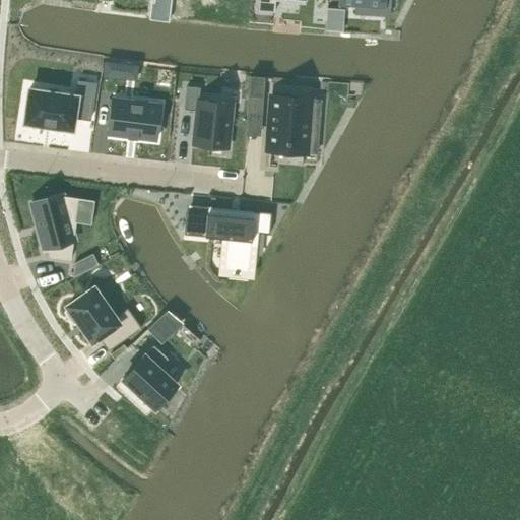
[(258,0),(257,11),(274,12),(274,0),(258,0)]
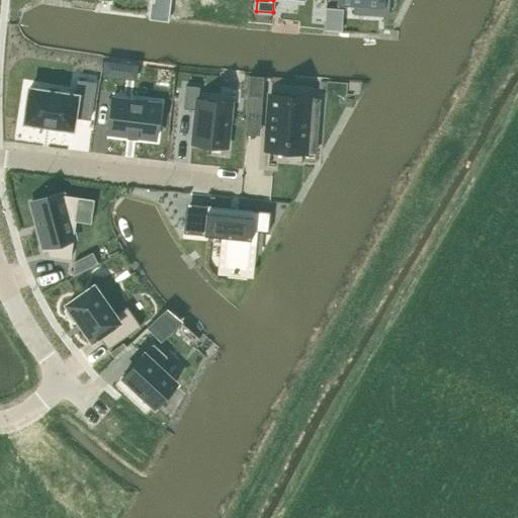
[(337,9),(326,8),(325,30),(336,31),(337,9)]
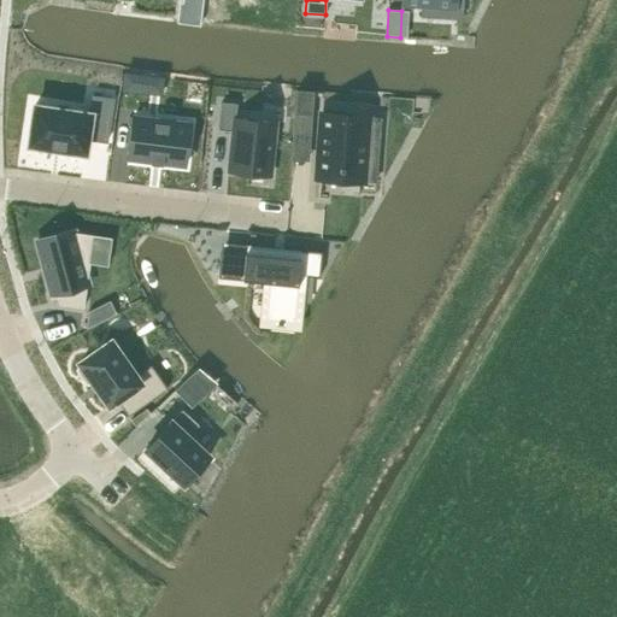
[(312,94),(298,93),(297,112),(311,113),(312,94)]
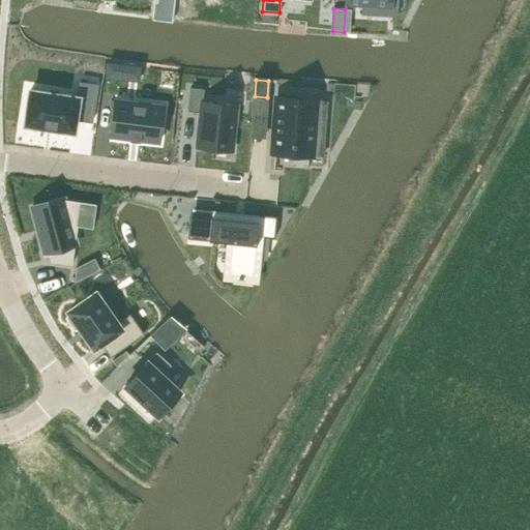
[(25,125),(74,133),(76,120),(91,122),(97,85),(80,83),(78,97),(30,91),(25,125)]
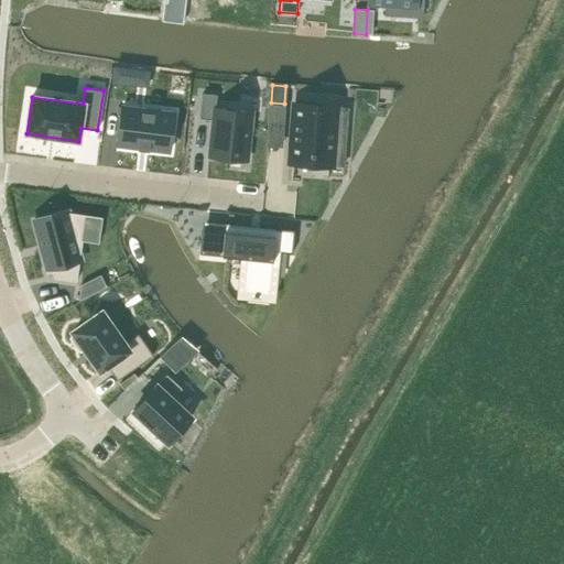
[(213,120),(208,156),(247,161),(252,112),(215,108),(217,95),(202,94),(199,118),(213,120)]
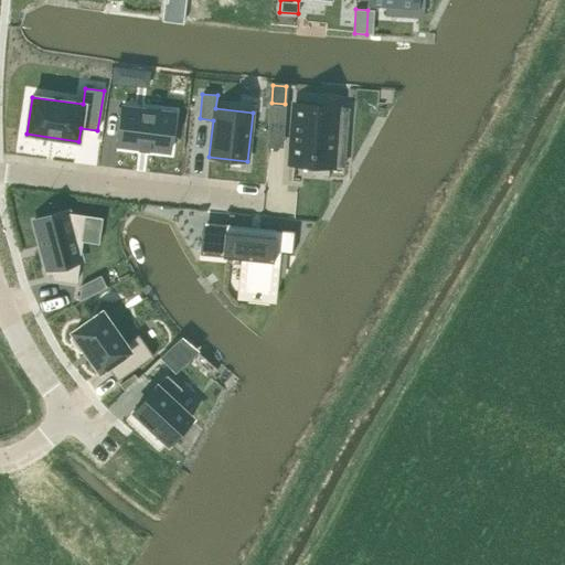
[(296,104),(291,163),(331,167),(331,166),(343,166),(348,109),(336,108),(336,107),(296,104)]
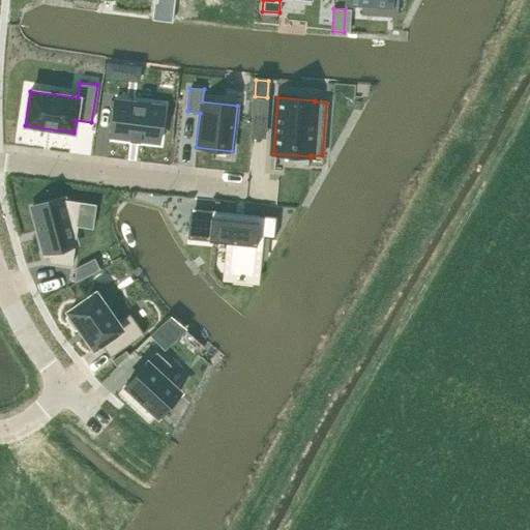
[(111,98),(107,138),(159,143),(164,105),(111,98)]
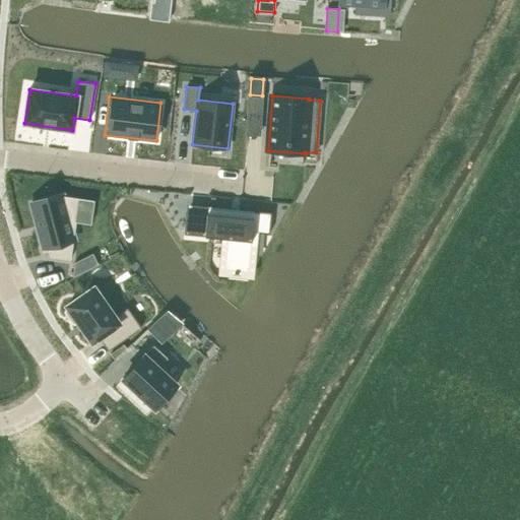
[(62,194),(30,203),(43,248),(47,247),(49,256),(69,259),(78,198),(62,196),(62,194)]
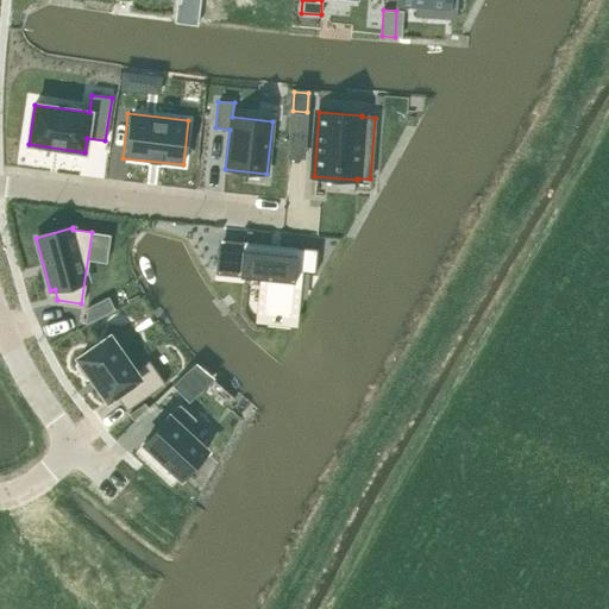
[(218,248),(214,274),(265,280),(262,316),(290,319),(295,276),(314,277),(318,248),(296,245),(295,256),(218,248)]
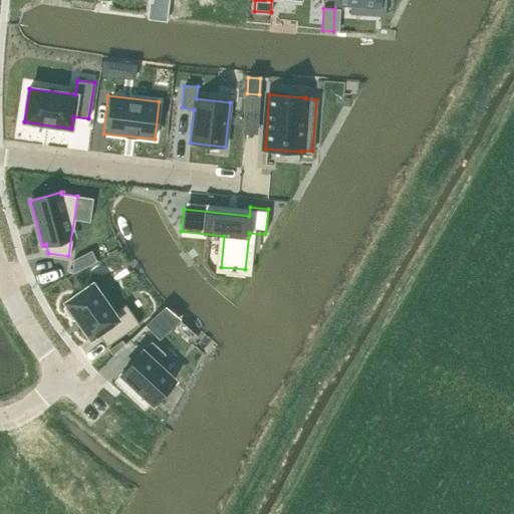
[(112,313),(91,284),(65,302),(67,304),(63,307),(72,320),(76,317),(90,337),(97,333),(106,346),(140,323),(125,304),(112,313)]
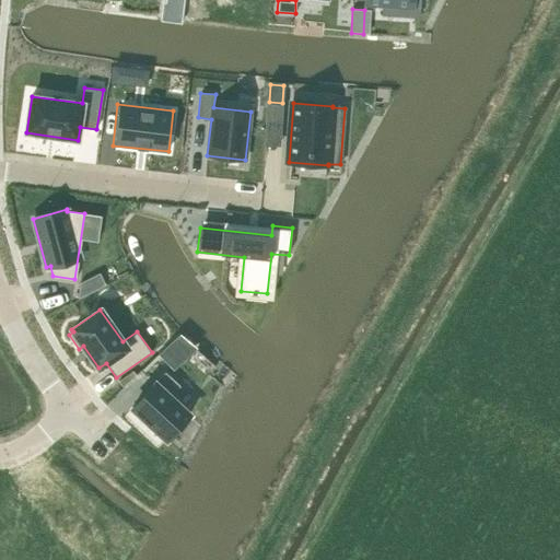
[(165,372),(132,408),(146,420),(144,421),(146,422),(147,421),(152,427),(151,428),(152,428),(153,428),(166,440),(189,415),(171,397),(181,386),(165,372)]
